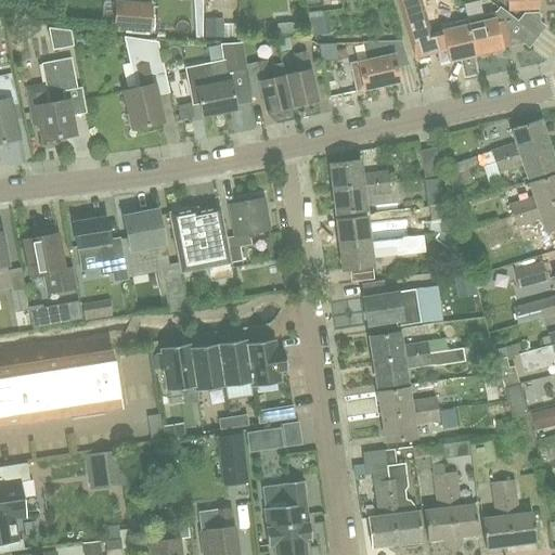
[(202,37),(202,0),(192,0),(195,37),(202,37)]
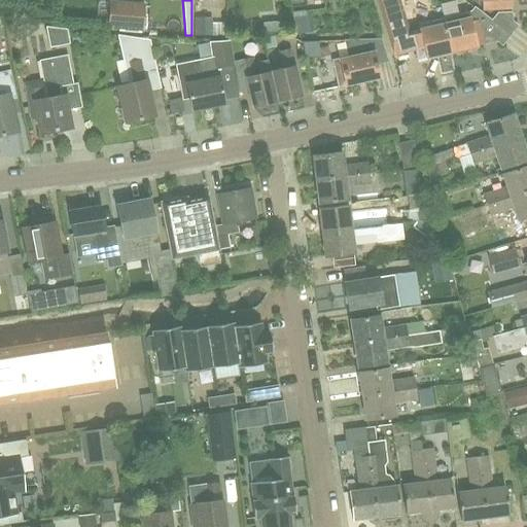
[(452,53),(444,20),(431,22),(432,27),(408,32),(398,0),(376,0),(393,57),(415,49),(417,59),(426,57),(427,59),(452,53)]
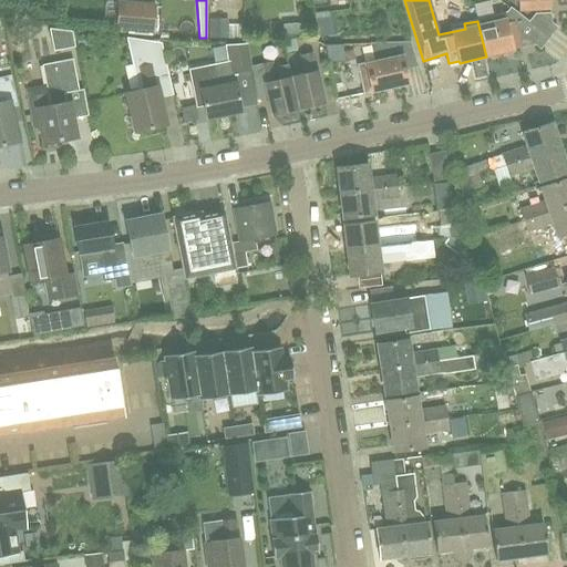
[(550,9),(549,1),(549,0),(518,0),(519,11),(550,9)]
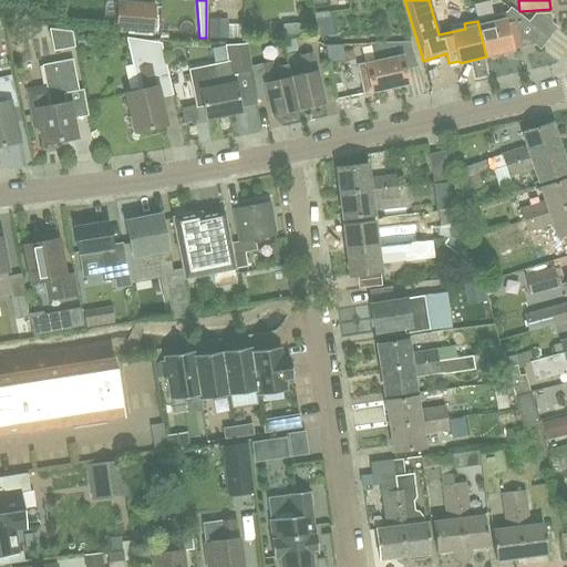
[(115,31),(153,34),(156,6),(117,2),(115,31)]
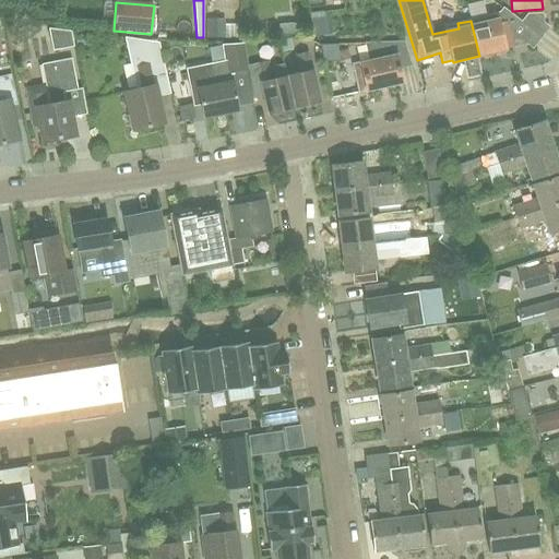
[(331,34),(328,12),(321,12),(320,4),(309,7),(310,14),(309,14),(313,37),(331,34)]
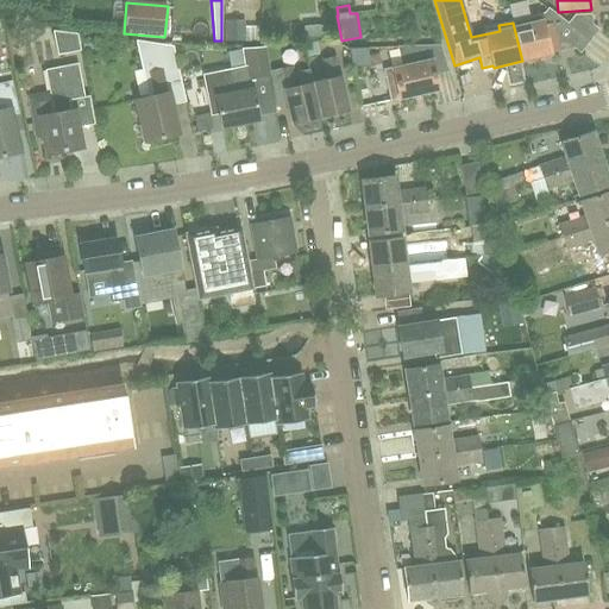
[(548,10),(545,16),(513,23),(522,61),(551,55),(551,52),(573,48),(579,52),(589,42),(569,25),(548,10)]
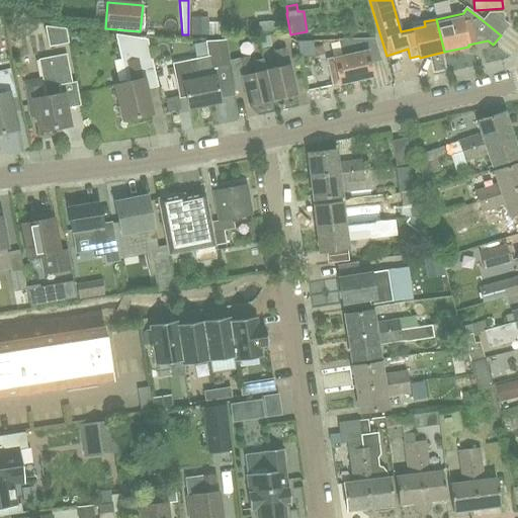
[(489,14),(484,21),(501,35),(509,25),(503,21),(503,13),(489,14)]
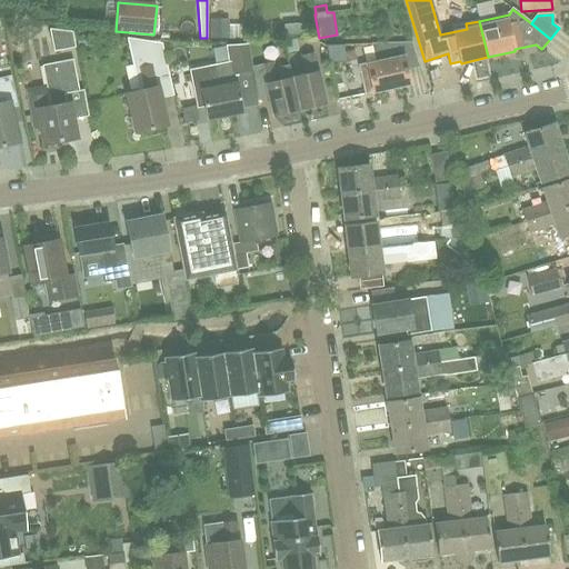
[(216,18),(217,28),(241,27),(240,16),(216,18)]
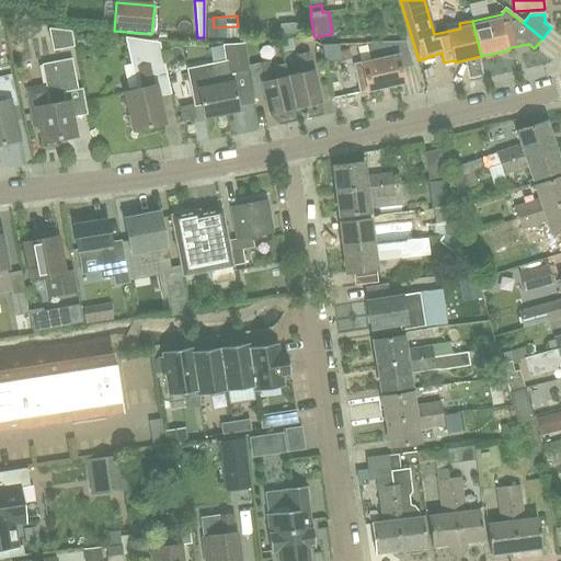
[(75,47),(71,32),(48,30),(53,52),(75,47)]
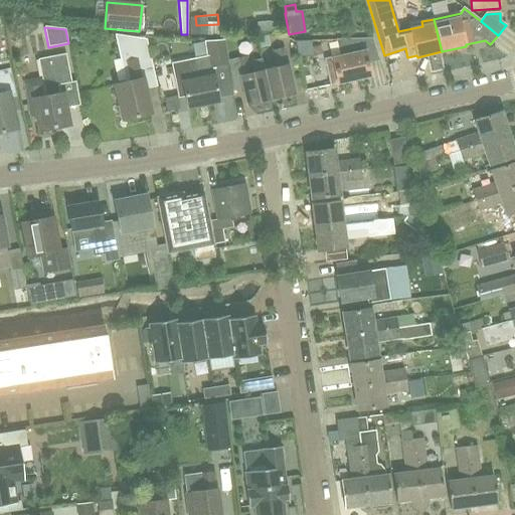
[(150,59),(146,40),(146,39),(114,34),(125,82),(116,86),(124,120),(151,113),(145,90),(140,69),(152,66),(150,59)]
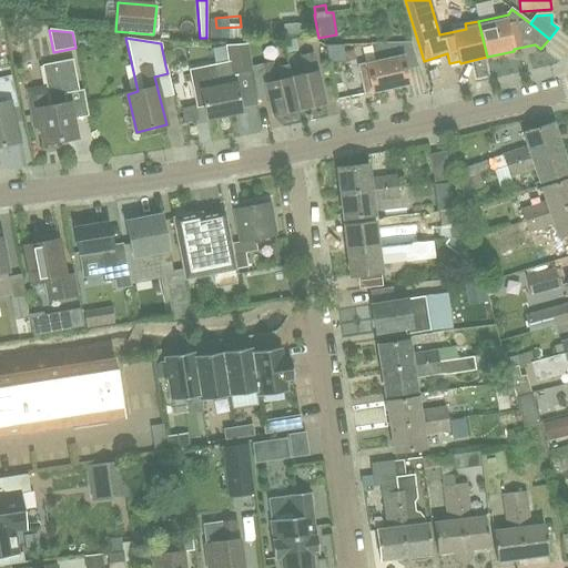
[(405,69),(418,66),(412,42),(376,42),(369,43),(373,63),(358,67),(365,94),(409,85),(405,69)]
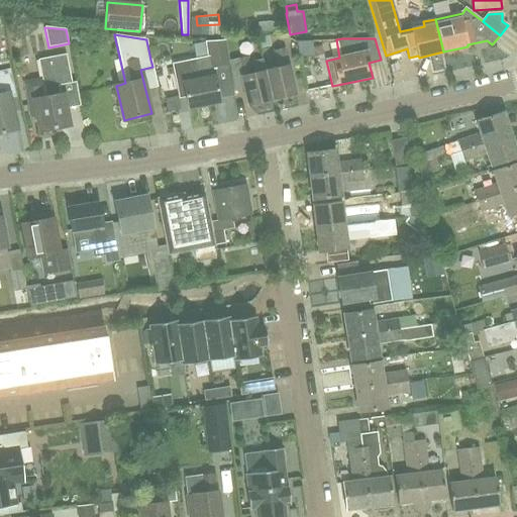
[(208,68),(228,63),(225,39),(204,41),(208,68)]
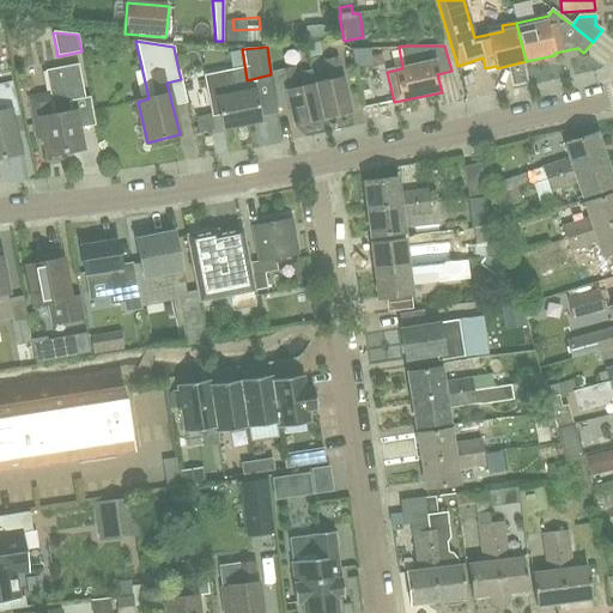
[(315,84),(323,119),(352,111),(339,58),(325,61),(329,80),(315,84)]
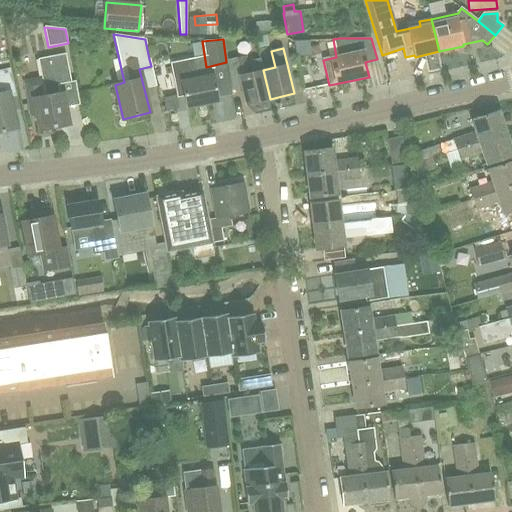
[(68,124),(62,93),(72,91),(65,53),(37,59),(41,77),(22,80),(29,117),(37,115),(40,130),(68,124)]
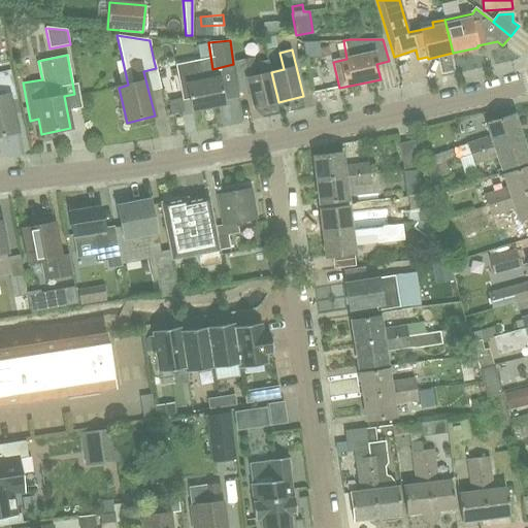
[(278,102),(271,72),(270,72),(267,61),(256,64),(255,59),(242,61),(253,107),(278,102)]
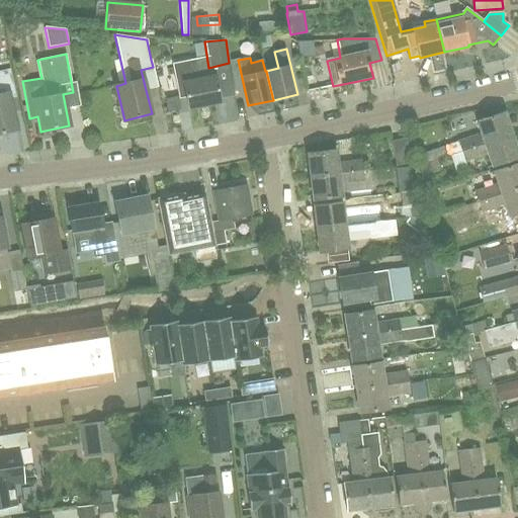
[(221,101),(214,75),(198,79),(196,72),(199,71),(196,60),(171,66),(178,98),(186,96),(189,108),(221,101)]
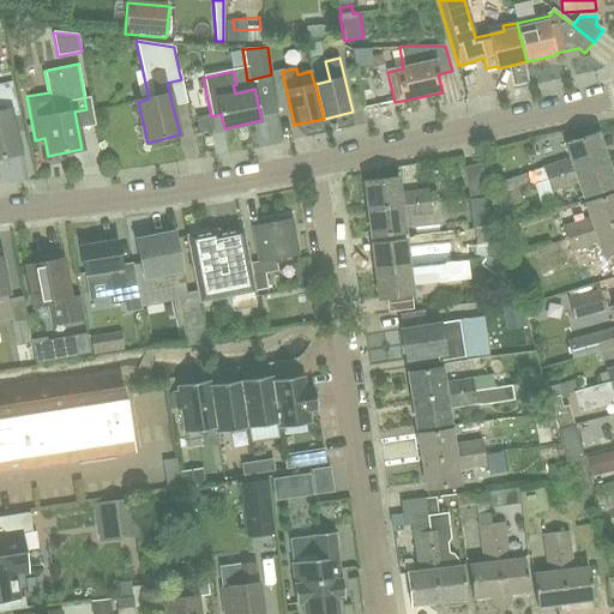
[(0,158),(18,156),(10,110),(0,112),(0,158)]
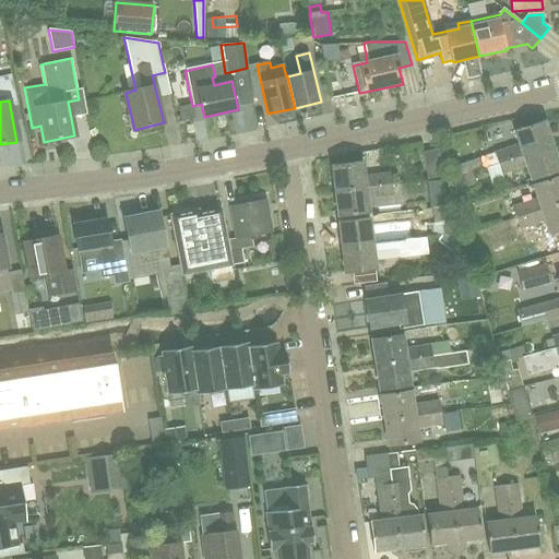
[(498,164),(551,147),(544,122),(514,132),(519,146),(480,157),(484,168),(498,164)]
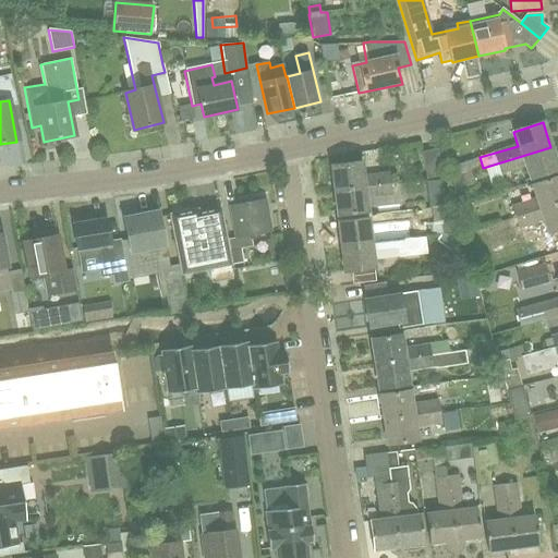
[(550,147),(497,164),(500,174),(525,167),(529,180),(557,171),(550,147)]
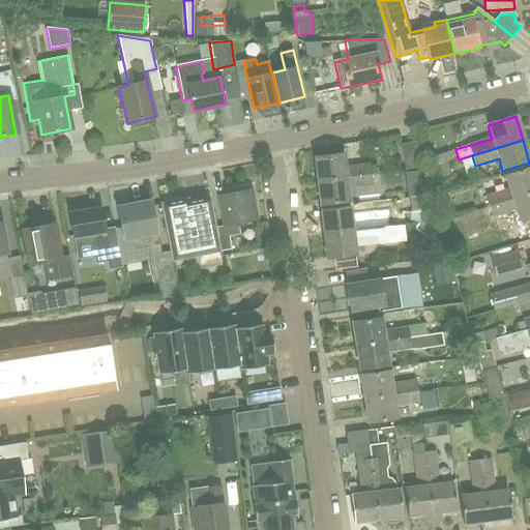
[(405,171),(420,167),(416,141),(400,145),(405,171)]
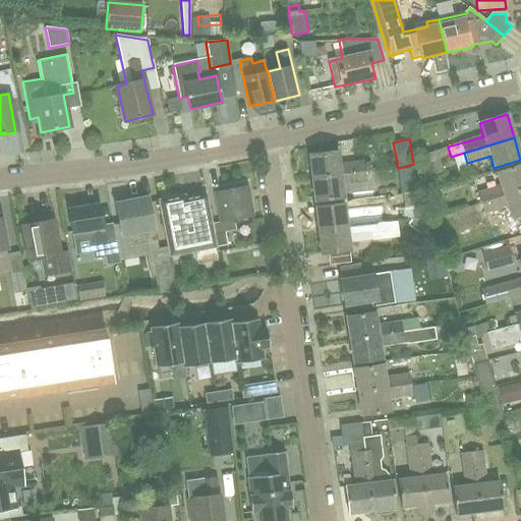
[(313,178),(364,172),(362,163),(339,166),(338,152),(310,155),(313,178)]
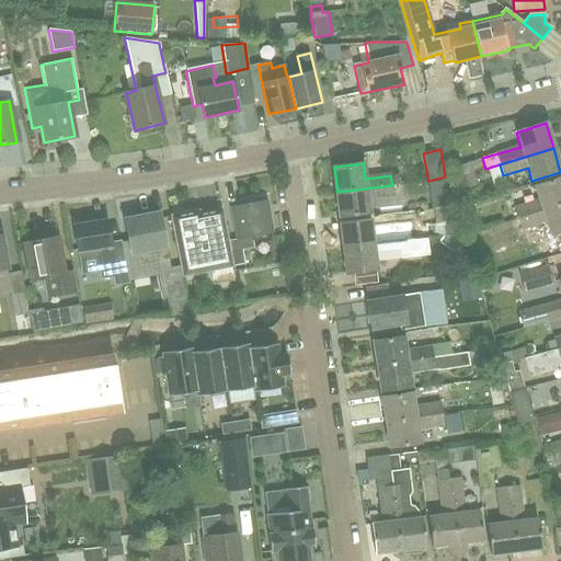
[(422,171),(392,178),(397,196),(426,189),(422,171)]
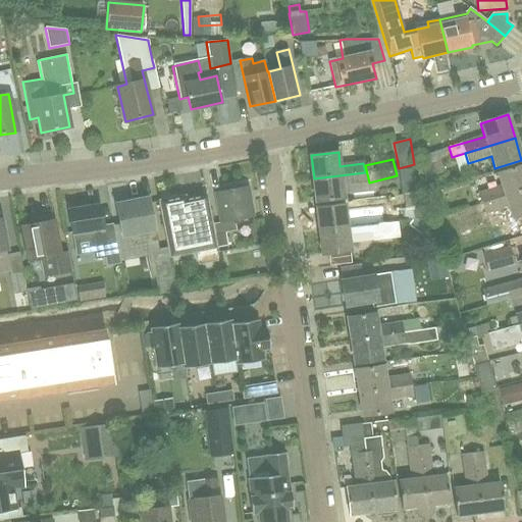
[(442,171),(439,160),(415,168),(418,179),(442,171)]
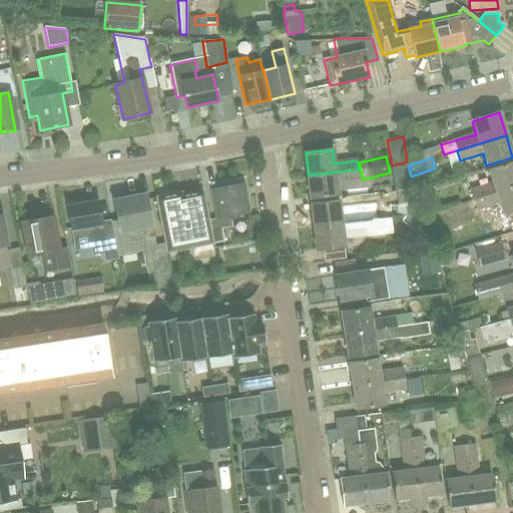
[(473,200),(512,186),(512,161),(489,170),(493,183),(470,191),(473,200)]
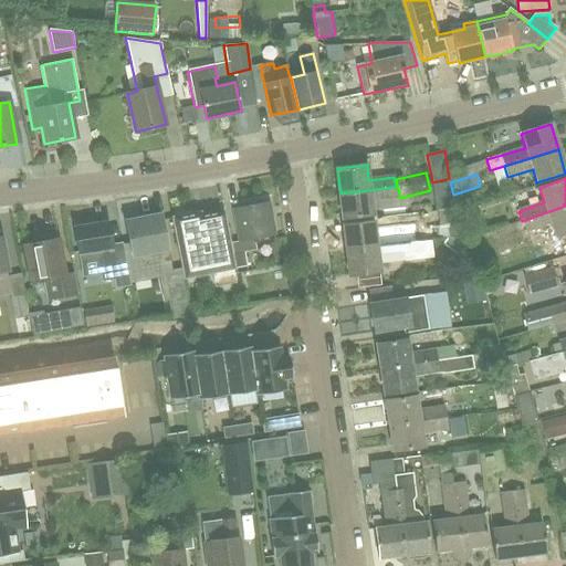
[(396,187),(341,194),(343,219),(373,215),(370,201),(397,198),(396,187)]
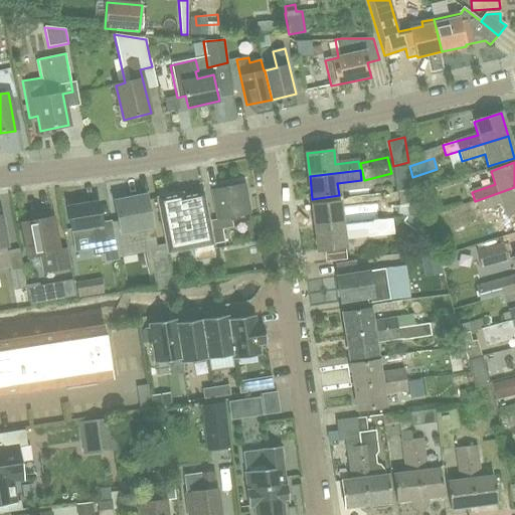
[(244,185),(212,191),(218,220),(211,221),(213,232),(234,228),(232,218),(249,215),(244,185)]
